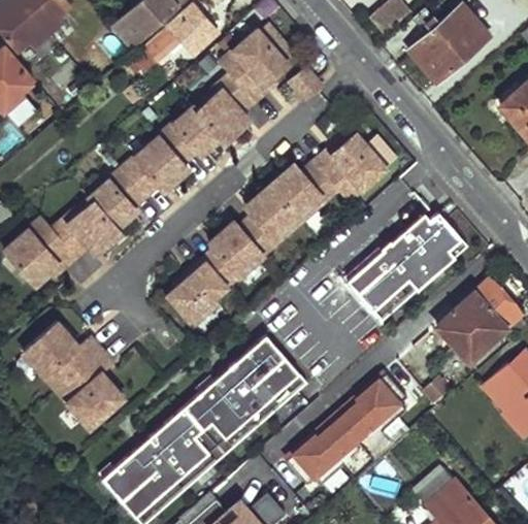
[(7,0),(1,5),(0,3),(0,30),(15,48),(26,39),(34,47),(66,21),(59,11),(70,2),(68,0),(7,0)]
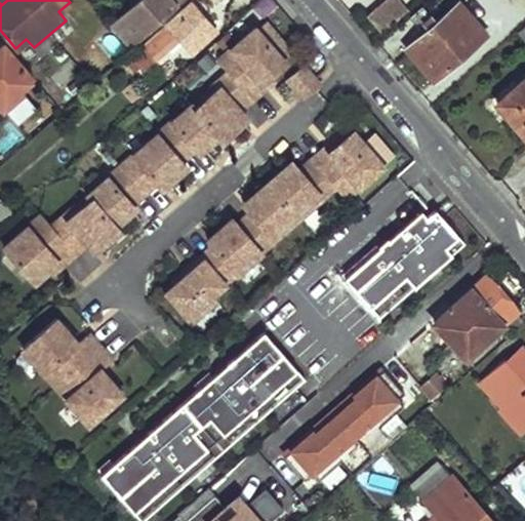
[(140,0),(110,27),(129,50),(187,0),(140,0)]
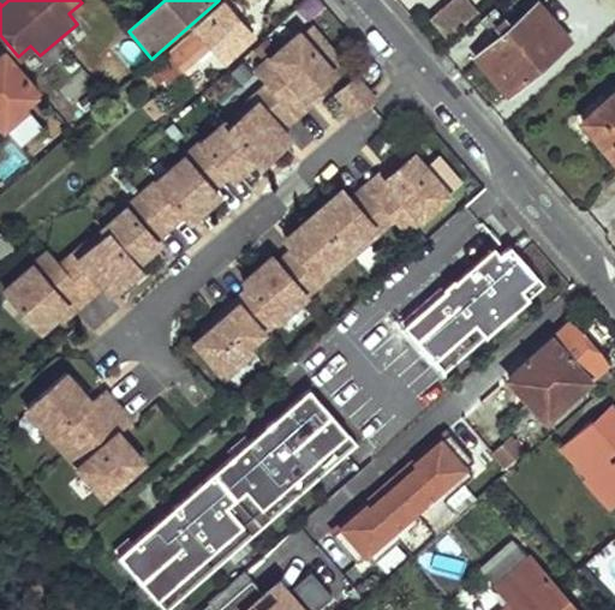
[(460,0),(431,16),(442,37),(477,19),(466,0),(460,0)]
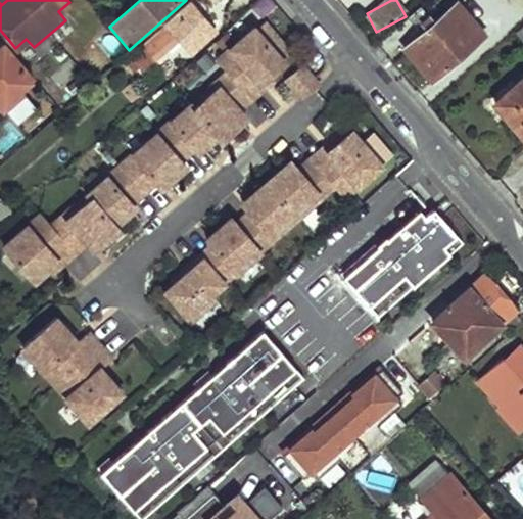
[(165,22),(122,61),(131,72),(140,64),(142,66),(178,37),(191,53),(216,33),(191,4),(168,25),(165,22)]
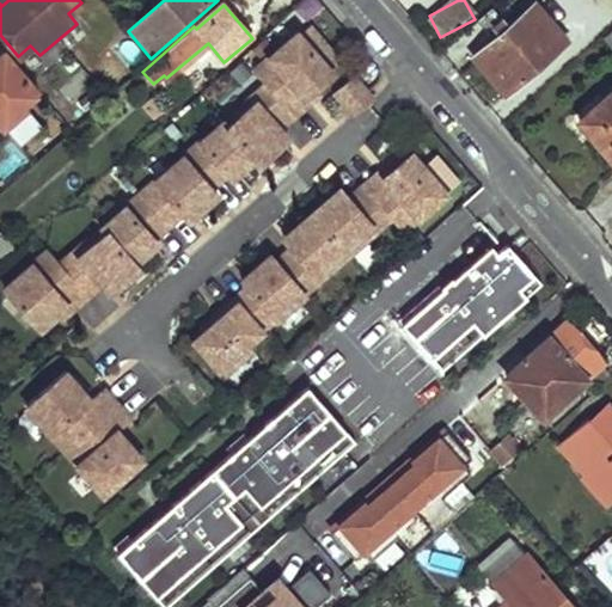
[(533,7),(475,57),(507,96),(565,44),(533,7)]
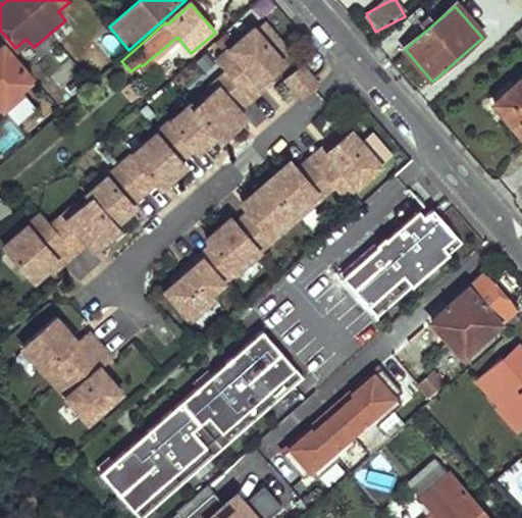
[(224,72),(250,100),(265,88),(261,83),(271,74),(284,62),(255,28),(214,60),(224,72)]
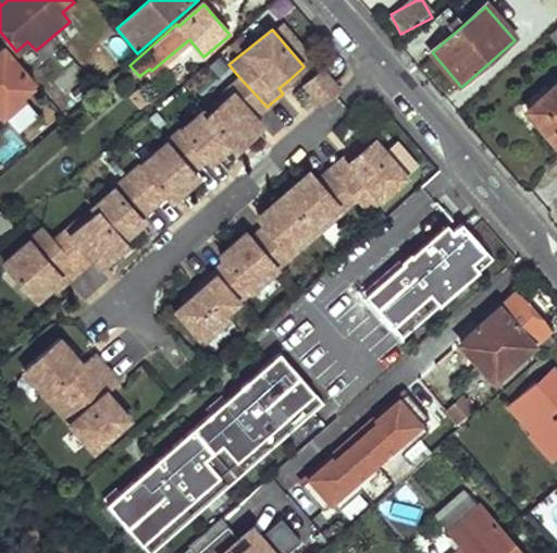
[(556,29),(547,39),(556,50),(556,29)]
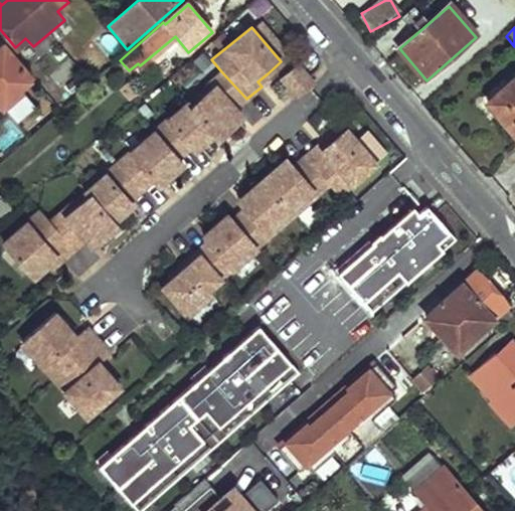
[(0,103),(3,106),(22,90),(20,87),(31,76),(3,43),(0,45),(0,103)]
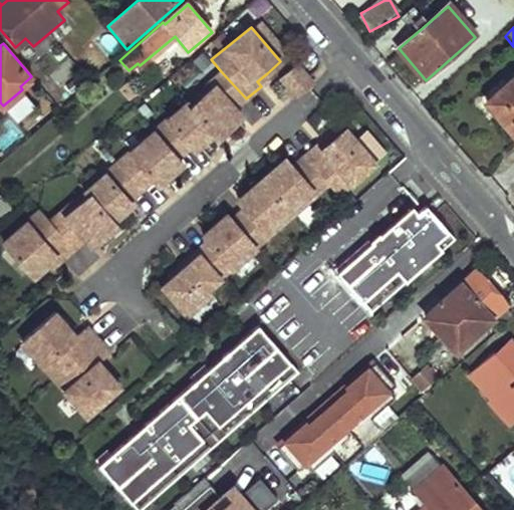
[(298,64),(282,78),(294,91),(310,77),(298,64)]
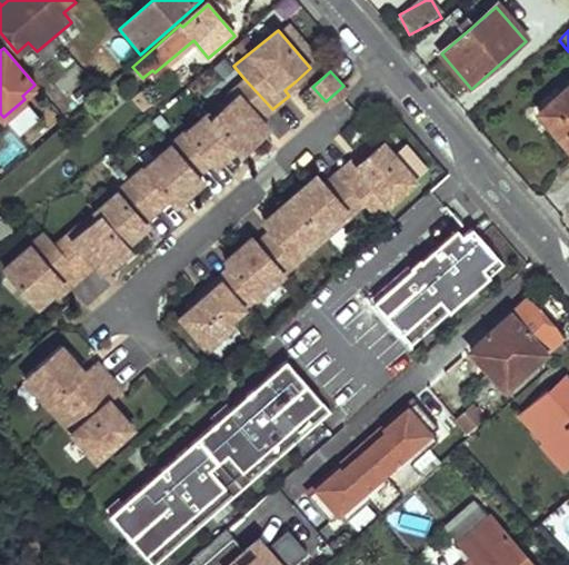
[(226,107),(212,119),(237,147),(265,124),(261,120),(272,109),(245,79),(221,101),(226,107)]
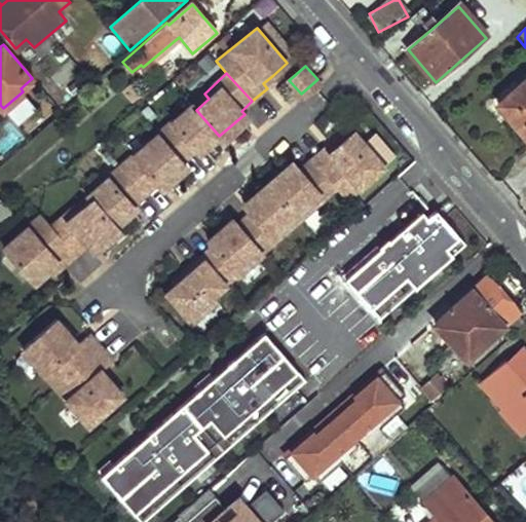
[(267,88),(276,79),(273,75),(263,83),(267,88)]
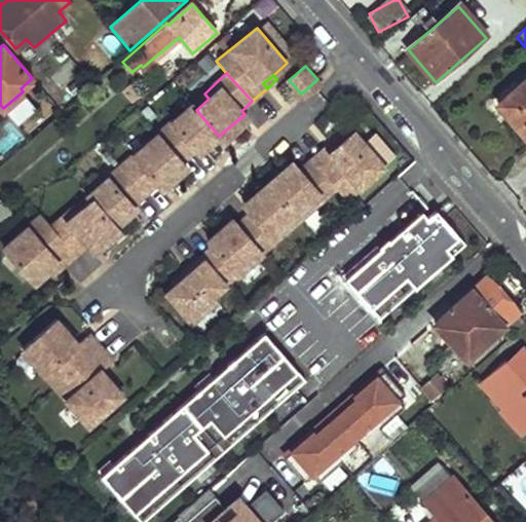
[(301,94),(305,99),(322,84),(317,79),(301,94)]
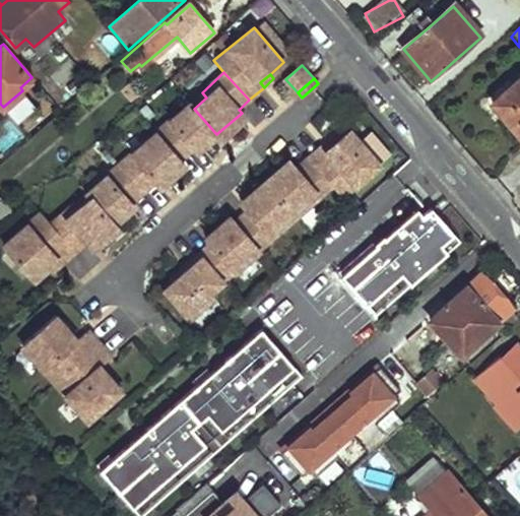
[(519,78),(491,105),(519,136),(519,78)]
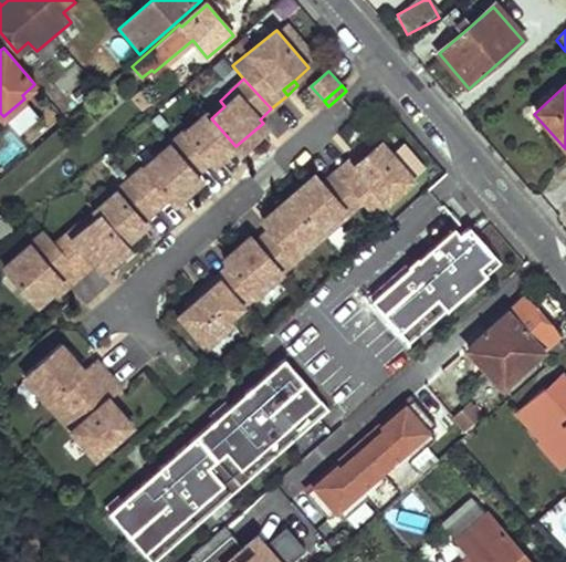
[(218,97),(203,110),(207,113),(211,118),(224,106),(220,101),(218,97)]
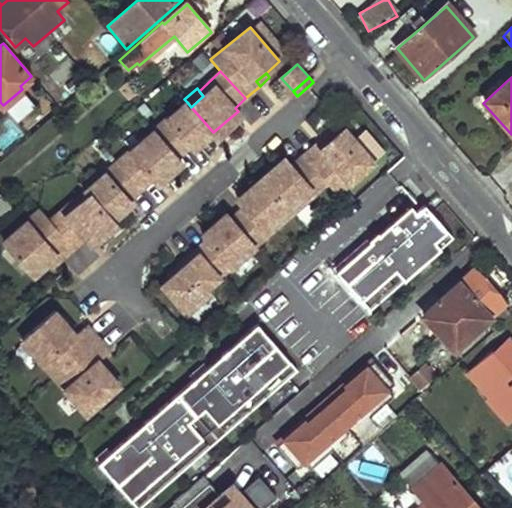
[(16,125),(37,112),(28,98),(7,111),(16,125)]
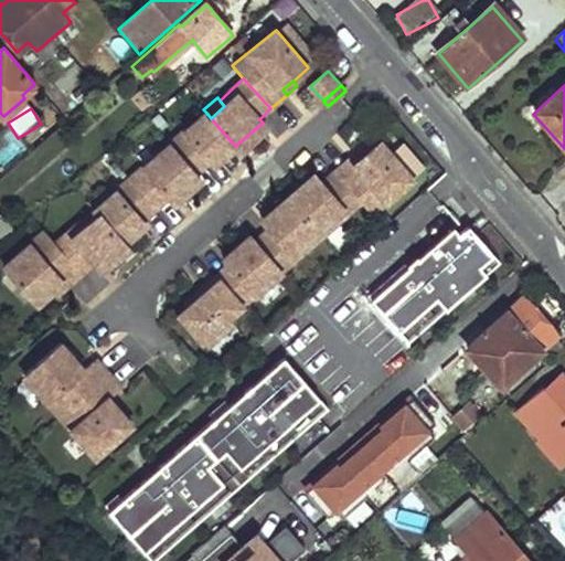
[(206,113),(171,144),(196,173),(211,161),(214,165),(235,146),(211,118),(206,113)]
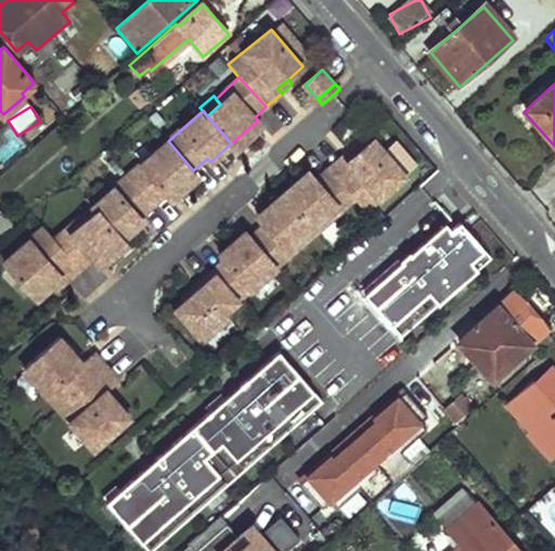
[(231,143),(236,149),(262,126),(258,120),(231,143)]
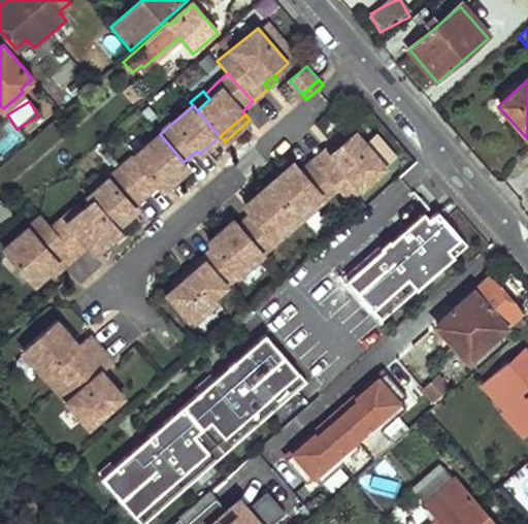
[(332,153),(328,148),(316,159),(340,188),(356,206),(393,173),(356,131),(332,153)]
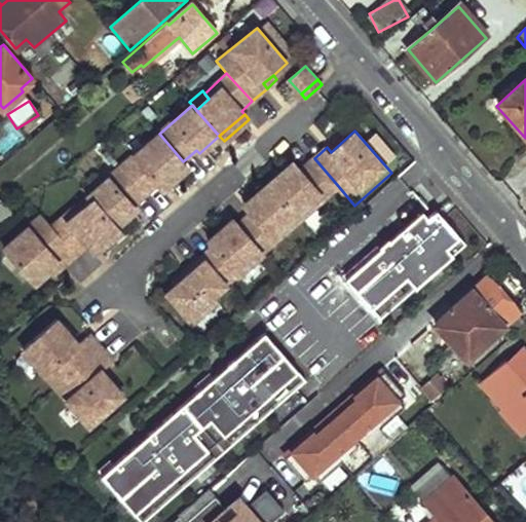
[(121,166),(146,194),(158,183),(173,171),(178,176),(188,168),(183,161),(159,134),(148,143),(134,155),(121,166)]
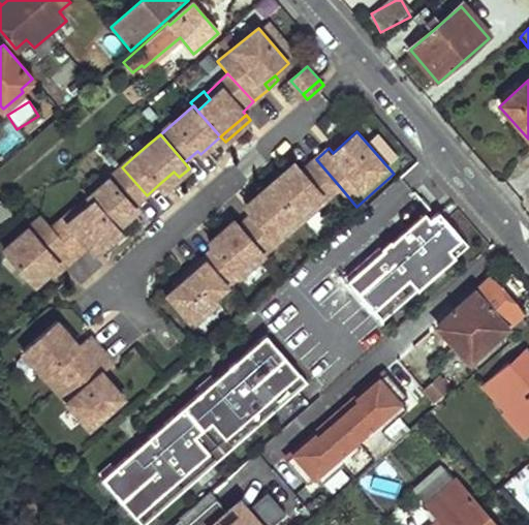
[(143,136),(128,149),(134,156),(149,144),(143,136)]
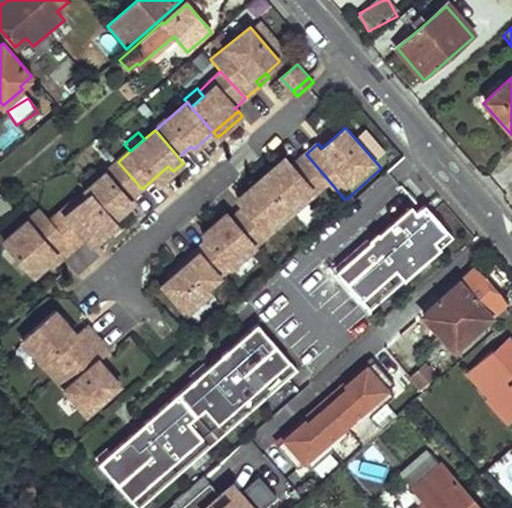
[(293,165),(290,162),(266,183),(290,210),(304,198),(308,202),(330,182),(306,154),(293,165)]
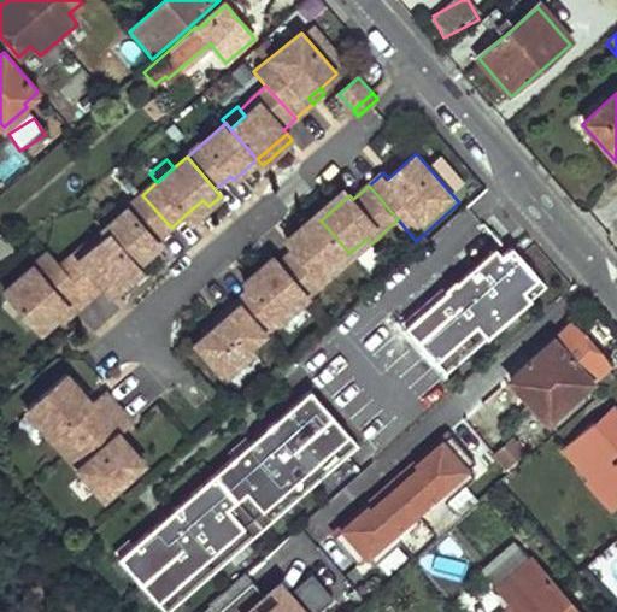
[(350,195),(345,189),(316,215),(321,221),(350,195)]
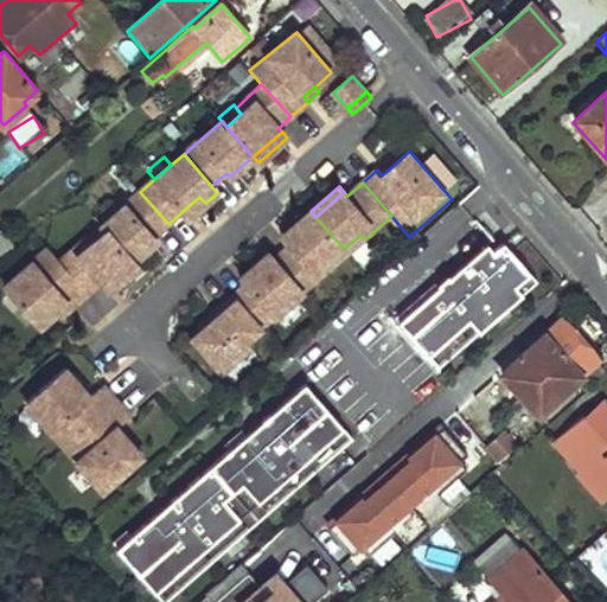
[(120,209),(103,224),(109,230),(135,260),(158,241),(154,236),(168,224),(140,192),(120,209)]
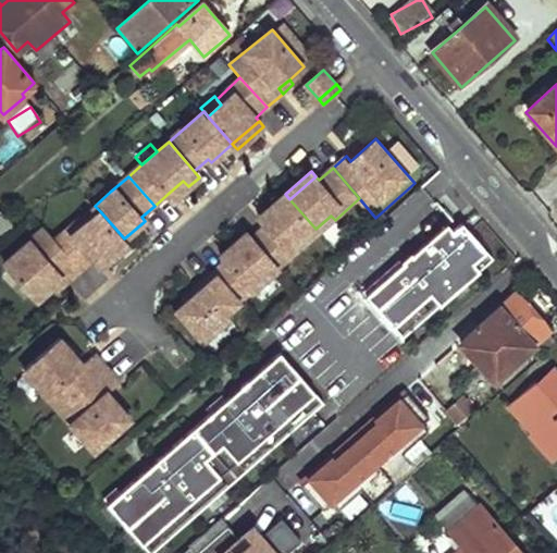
[(168,194),(173,200),(188,186),(183,181),(168,194)]
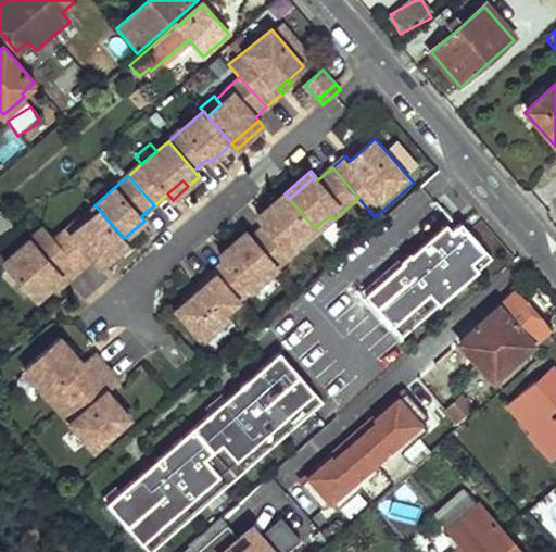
[(103,184),(88,198),(91,202),(95,205),(110,191),(103,184)]
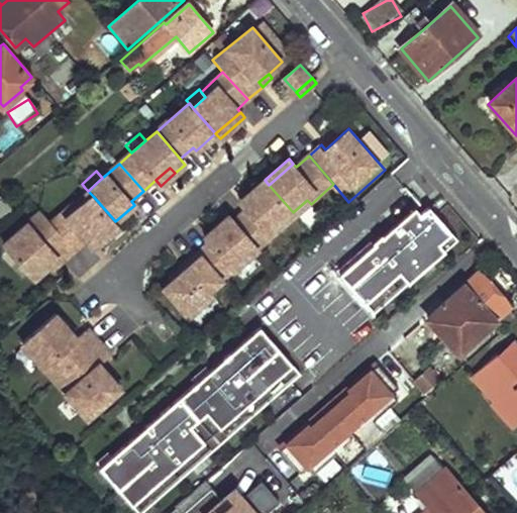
[(265,180),(240,201),(244,206),(269,185),(265,180)]
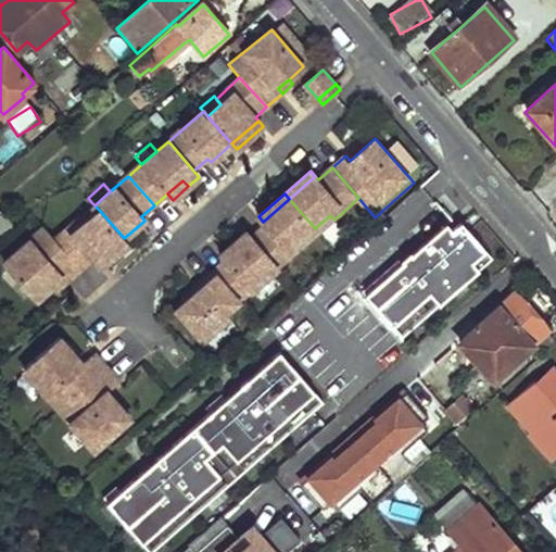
[(263,222),(266,225),(252,237),(279,268),(304,247),(300,241),(315,228),(289,199),(263,222)]
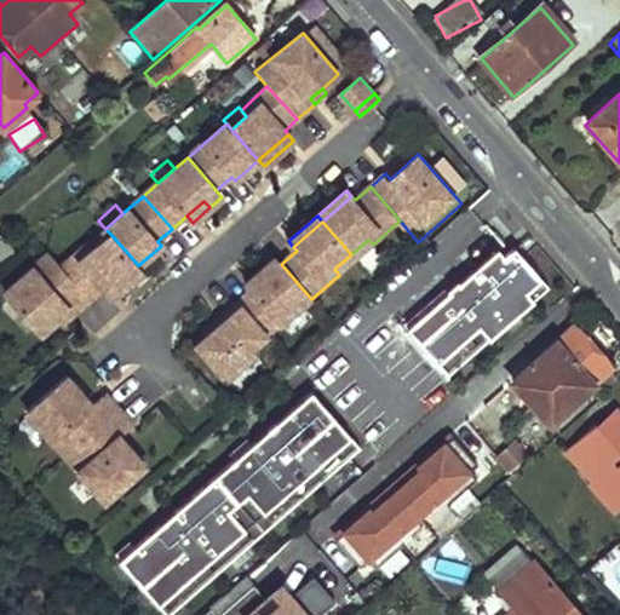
[(102,225),(82,242),(87,246),(92,252),(112,235),(105,229),(102,225)]
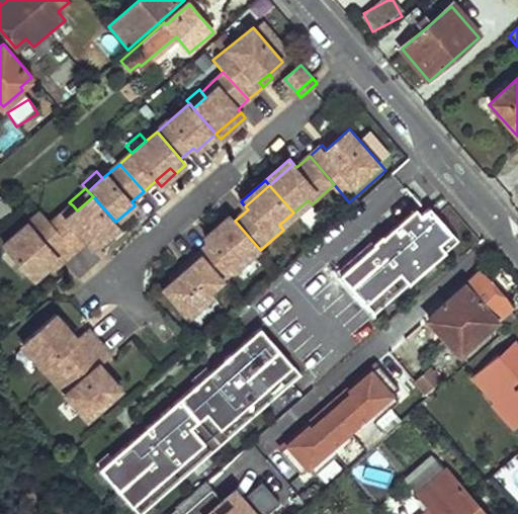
[(77,210),(73,205),(51,225),(74,252),(87,241),(89,244),(115,222),(93,196),(77,210)]
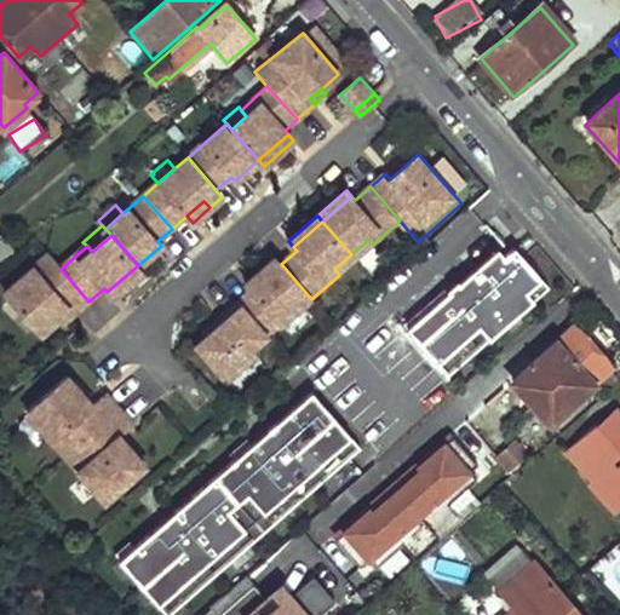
[(351,254),(356,259),(373,245),(368,240),(351,254)]
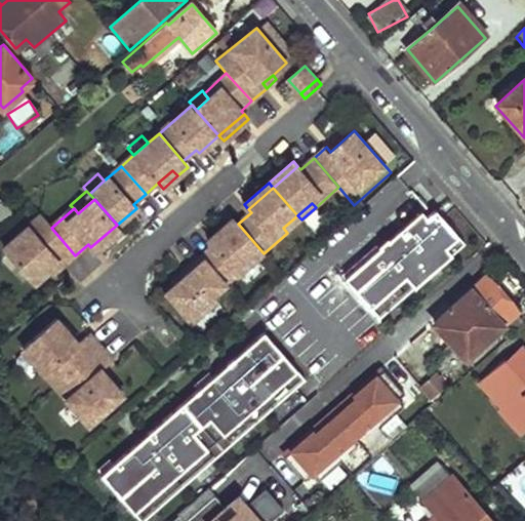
[(353,286),(382,320),(468,245),(439,212),(430,219),(397,248),(391,242),(390,241),(381,247),(382,248),(389,255),(353,286)]
